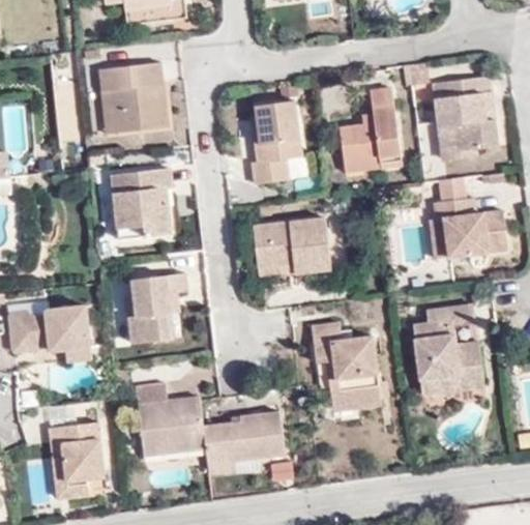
[(106,0),(106,2),(124,0),(126,22),(187,15),(185,0),(106,0)]
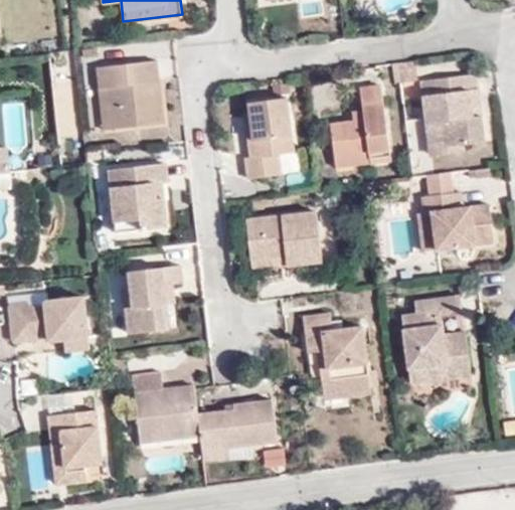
[(119,126),(166,120),(165,104),(148,106),(146,80),(162,78),(159,58),(95,65),(99,105),(116,102),(119,126)]
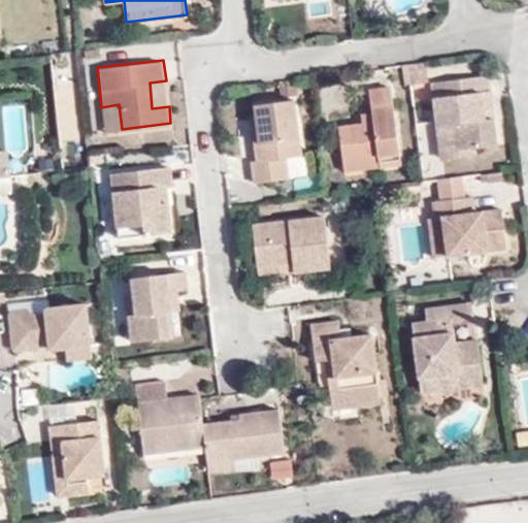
[(437,83),(443,128),(462,126),(466,150),(483,148),(502,145),(499,121),(492,120),(489,93),(495,91),(494,76),(437,83)]
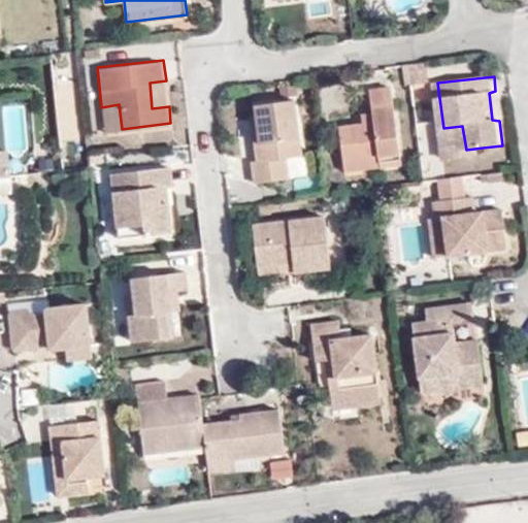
[(152,108),(169,106),(166,80),(150,83),(152,108)]
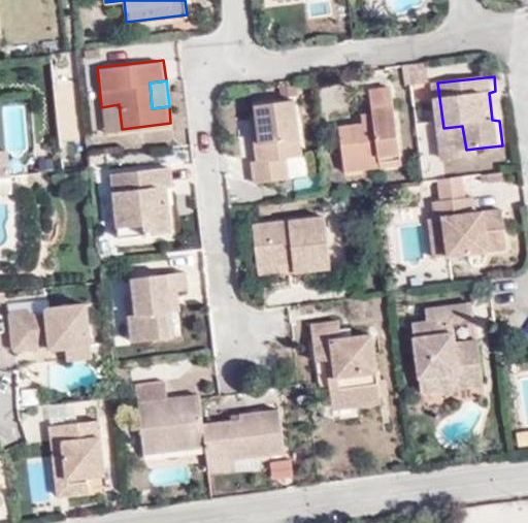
[(400,155),(391,82),(366,86),(368,105),(358,107),(359,119),(335,122),(340,168),(376,163),(376,159),(400,155)]
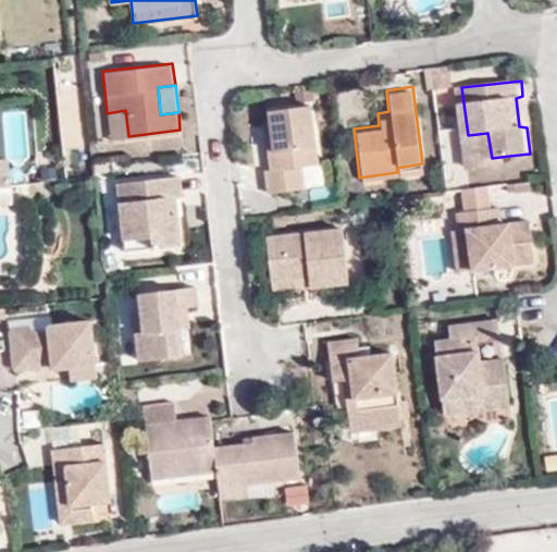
[(267,108),(268,121),(273,120),(277,146),(264,148),(267,170),(262,171),(264,191),(300,185),(298,163),(316,161),(308,102),(267,108)]
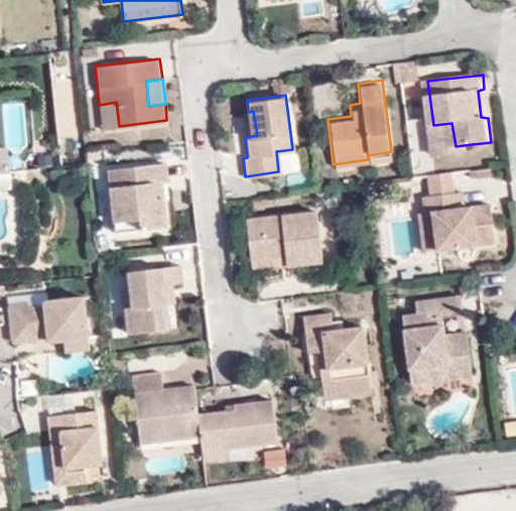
[(99,105),(102,128),(119,126),(116,102),(99,105)]
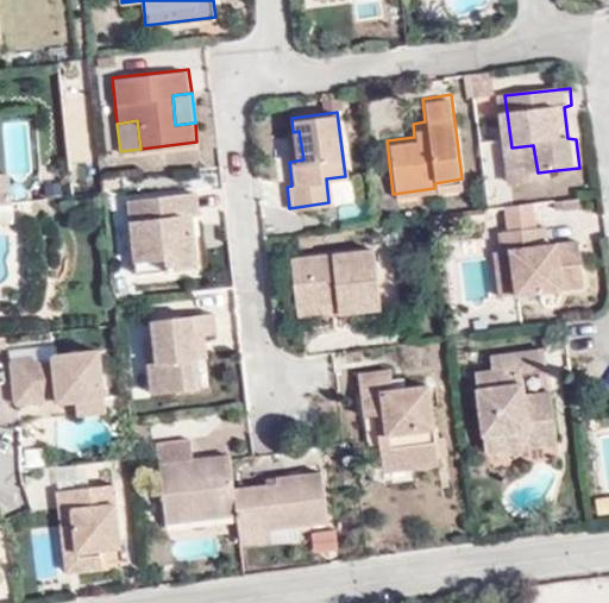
[(299,131),(293,132),(286,133),(289,162),(303,159),(299,131)]
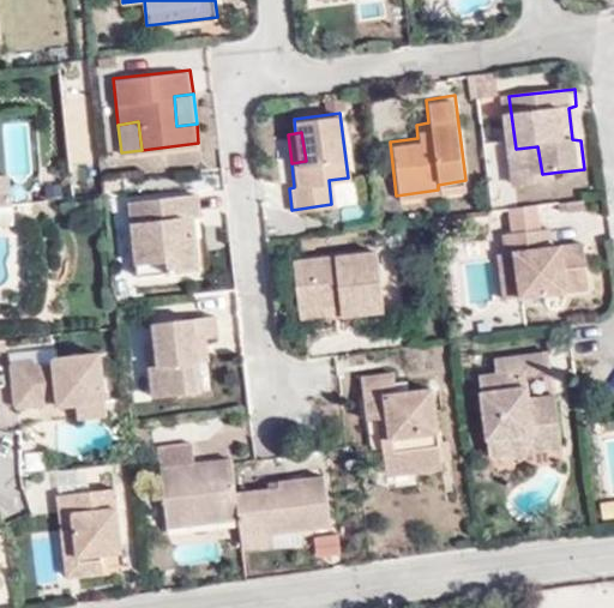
[(537,146),(516,149),(522,184),(561,180),(561,172),(542,174),(537,146)]
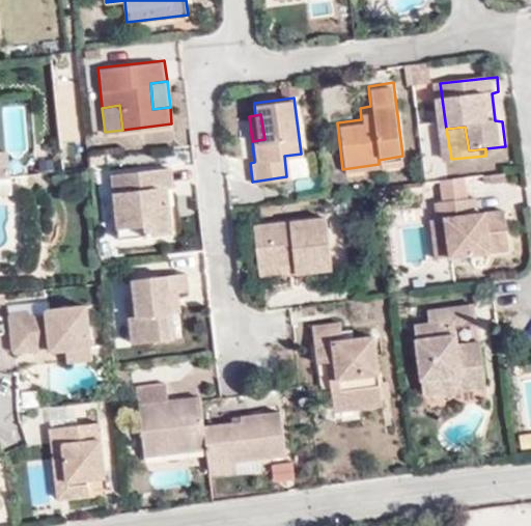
[(143,226),(144,238),(172,234),(170,213),(154,214),(151,189),(167,187),(174,186),(171,168),(111,175),(116,228),(143,226)]
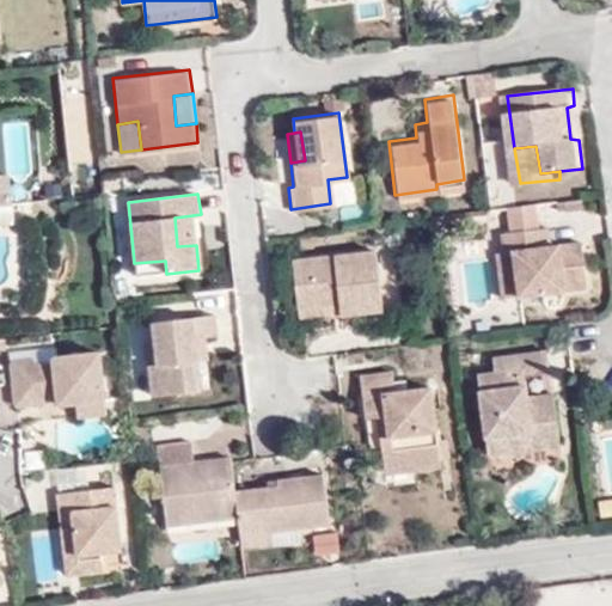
[(16,195),(0,196),(0,210),(17,208),(16,195)]
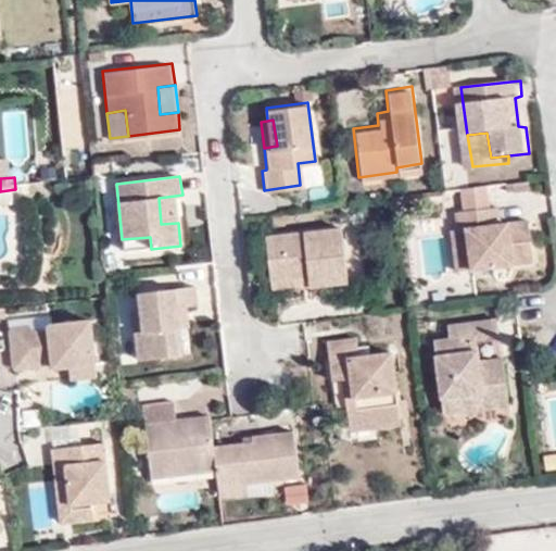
[(161,224),(178,223),(175,196),(159,198),(161,224)]
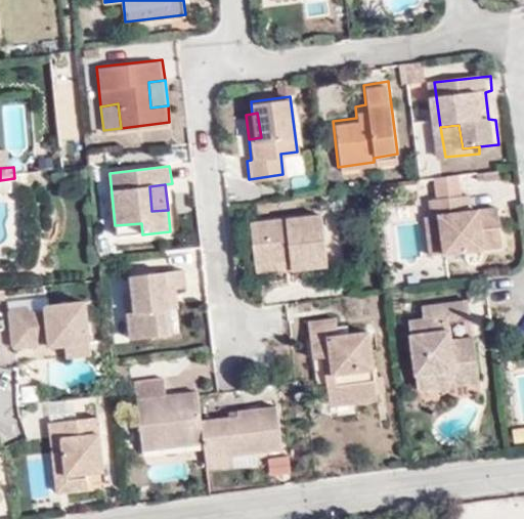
[(477,211),(475,195),(436,200),(438,216),(446,216),(450,254),(509,246),(505,209),(477,211)]
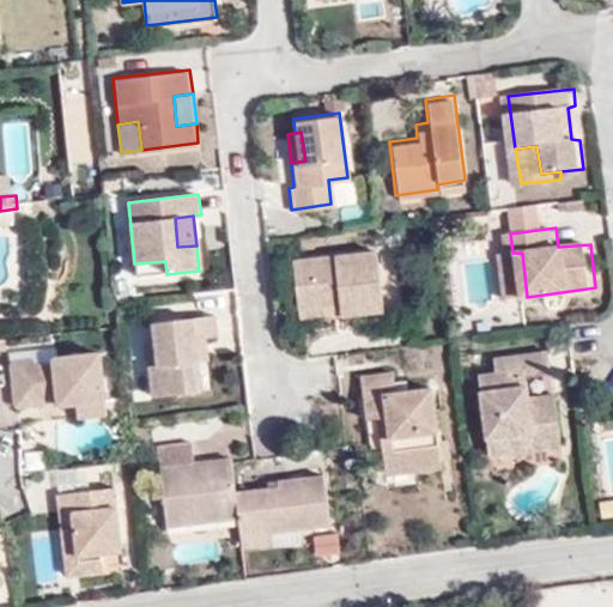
[(296,297),(334,293),(335,314),(382,309),(375,246),(292,255),(296,297)]
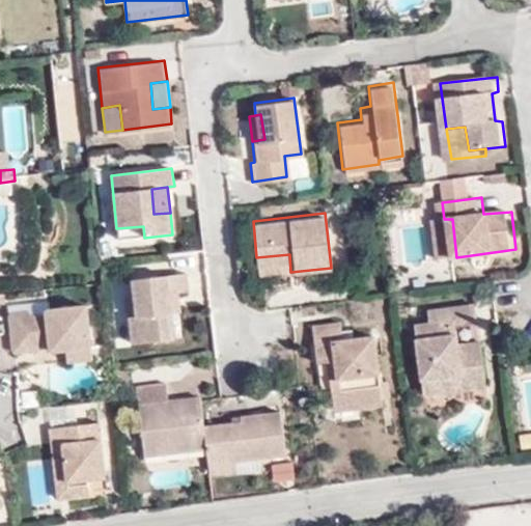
[(116,228),(118,241),(144,238),(143,226),(116,228)]
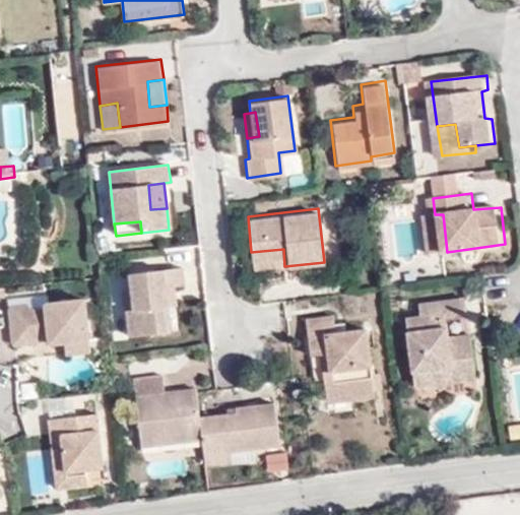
[(251,252),(252,271),(284,266),(283,249),(251,252)]
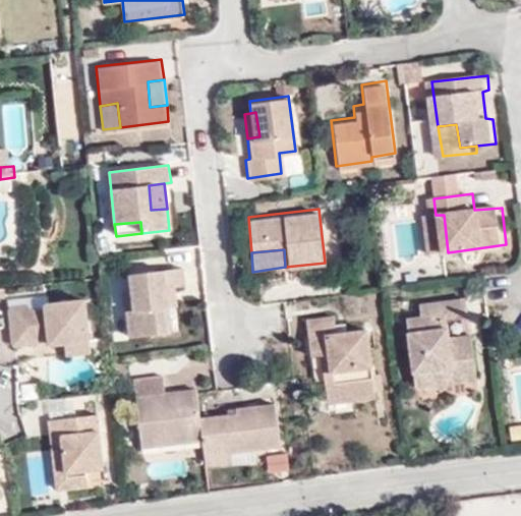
[(166,308),(164,287),(178,285),(185,284),(184,269),(123,276),(128,336),(168,332),(166,308)]
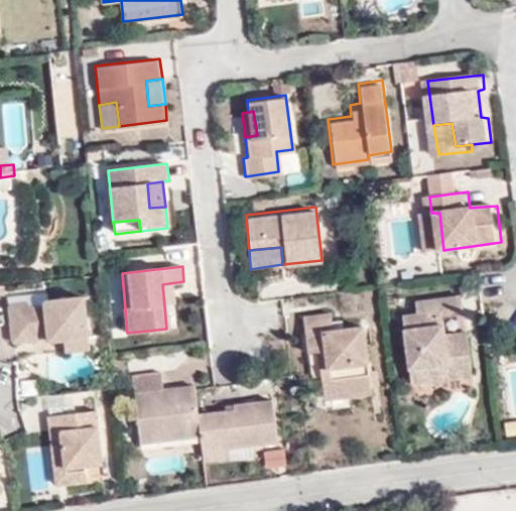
[(179,304),(176,282),(162,284),(164,305),(179,304)]
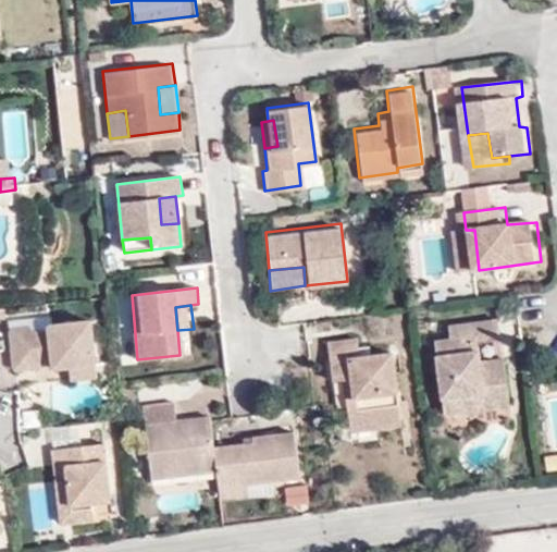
[(442,415),(467,412),(465,394),(484,391),(487,408),(508,406),(503,357),(480,359),(478,340),(500,338),(497,318),(460,322),(463,352),(448,353),(435,355),(442,415)]
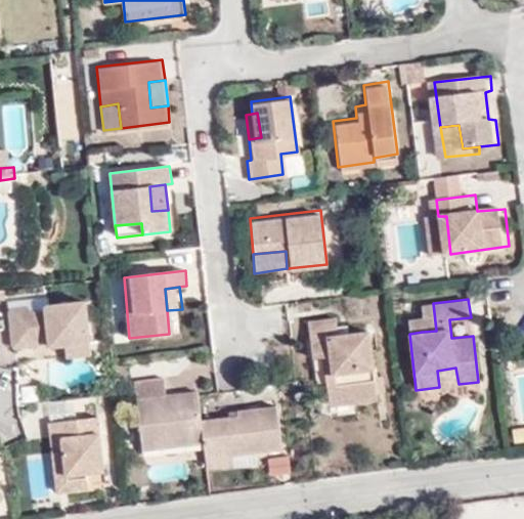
[(433,303),(420,305),(422,332),(436,331),(433,303)]
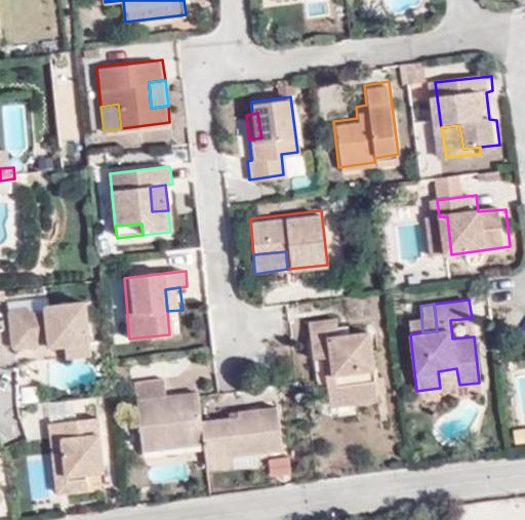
[(5,313),(6,322),(43,318),(42,309),(5,313)]
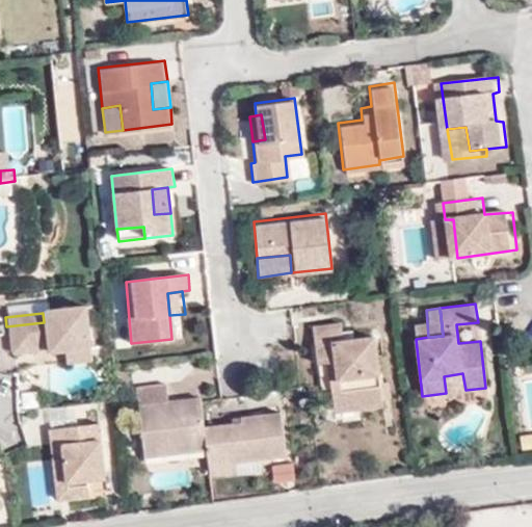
[(59,357),(84,354),(81,318),(44,322),(6,326),(8,362),(59,357)]
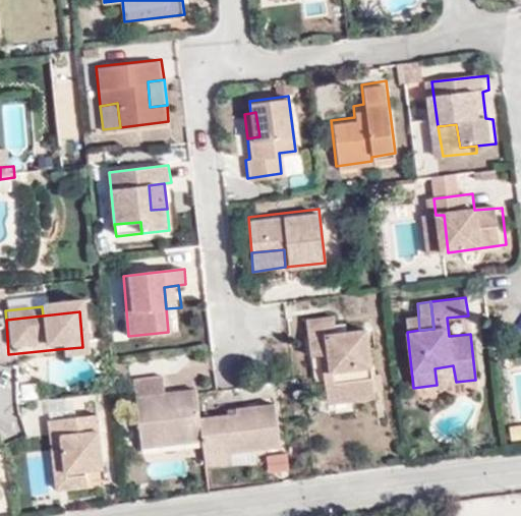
[(339,333),(336,318),(308,321),(312,355),(330,352),(333,369),(325,371),(329,400),(378,393),(368,331),(339,333)]
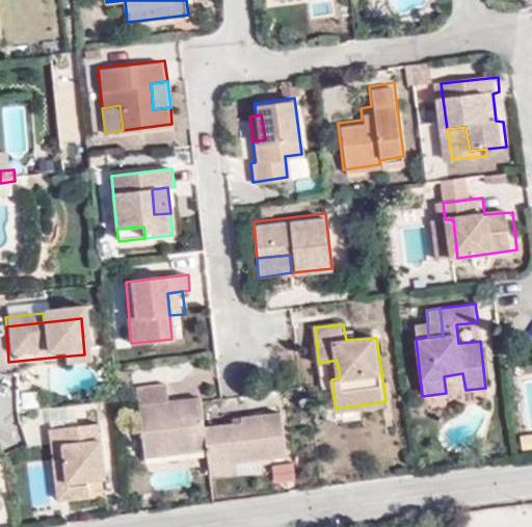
[(61,372),(86,368),(84,354),(59,357),(61,372)]
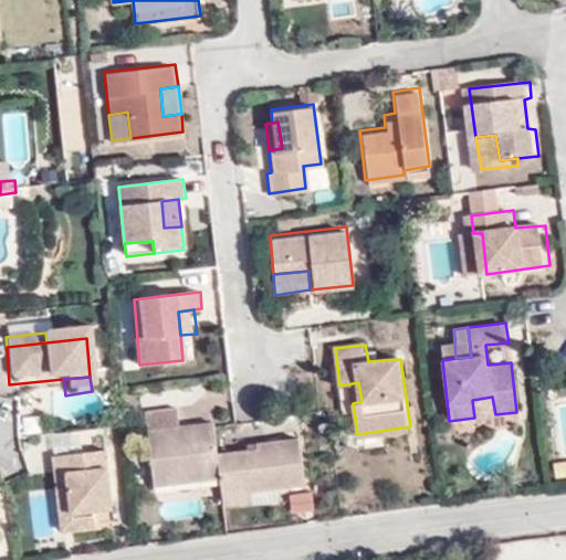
[(472,400),(474,418),(495,414),(492,397),(472,400)]
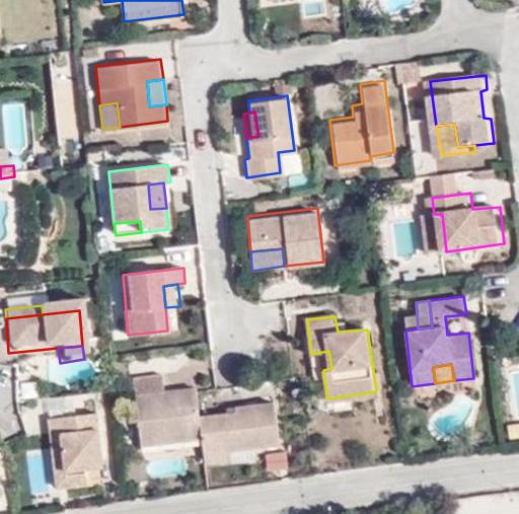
[(134,444),(197,438),(194,416),(191,387),(162,390),(161,373),(128,377),(134,444)]
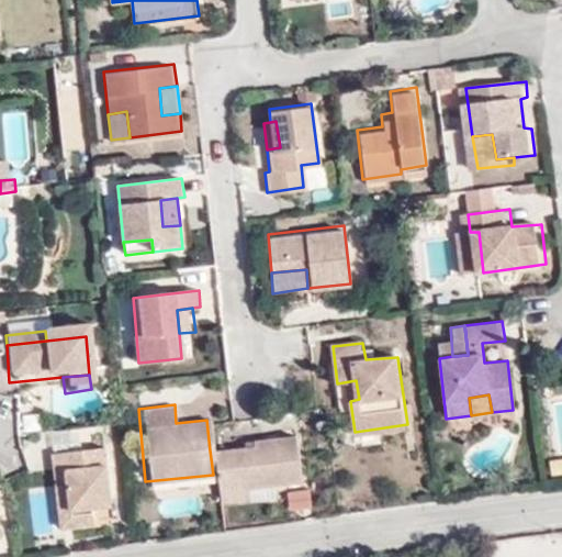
[(210,450),(213,475),(215,491),(244,487),(272,482),(299,480),(292,437),(249,442),(249,447),(210,450)]
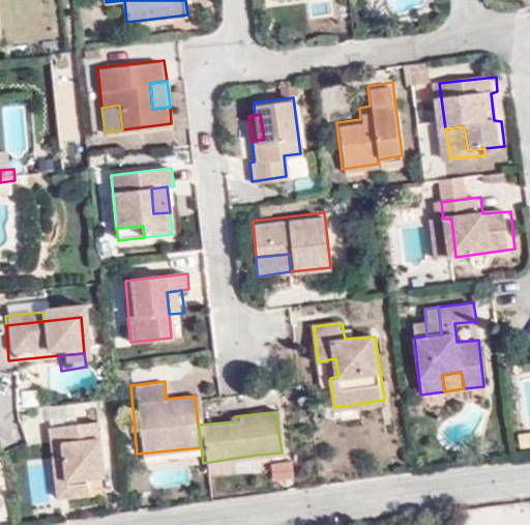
[(97,484),(91,430),(41,435),(51,504),(82,502),(81,486),(97,484)]
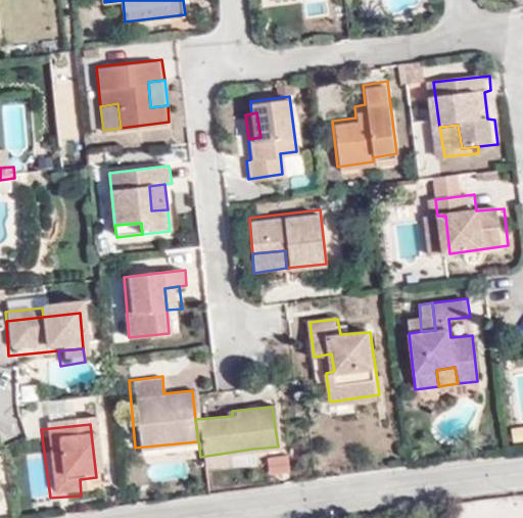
[(522,430),(509,432),(511,448),(522,445),(522,430)]
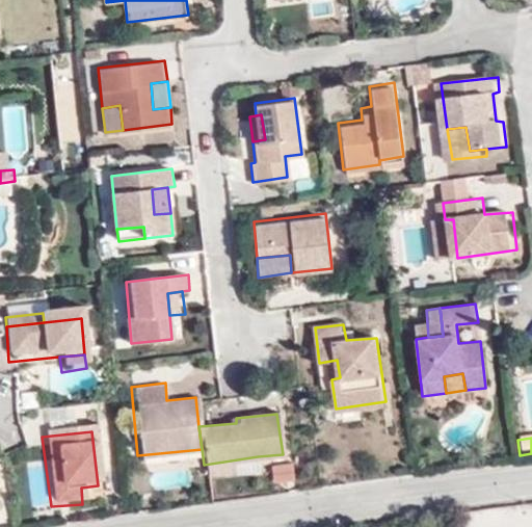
[(231,460),(232,474),(259,470),(258,456),(231,460)]
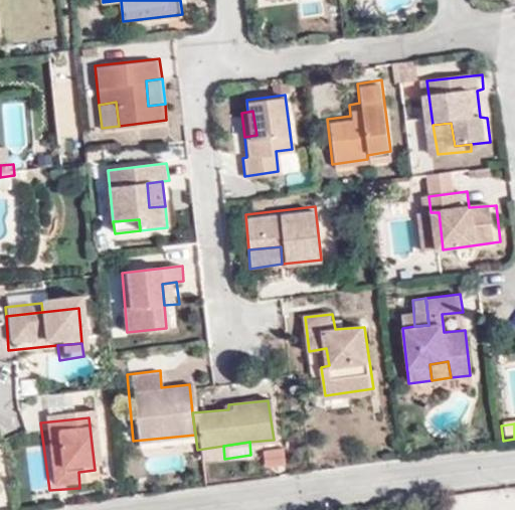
[(224,459),(223,446),(197,450),(198,462),(224,459)]
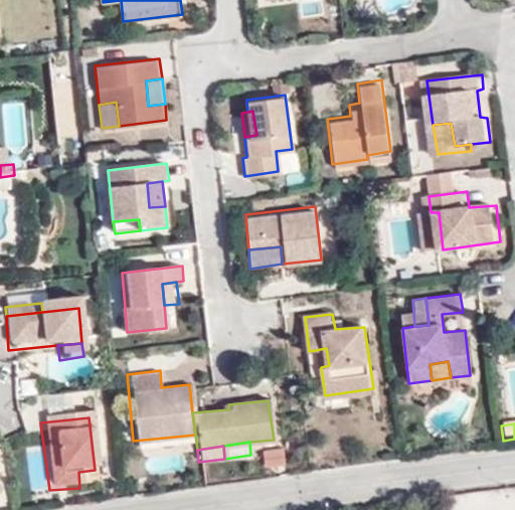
[(290,469),(288,453),(268,455),(269,472),(290,469)]
